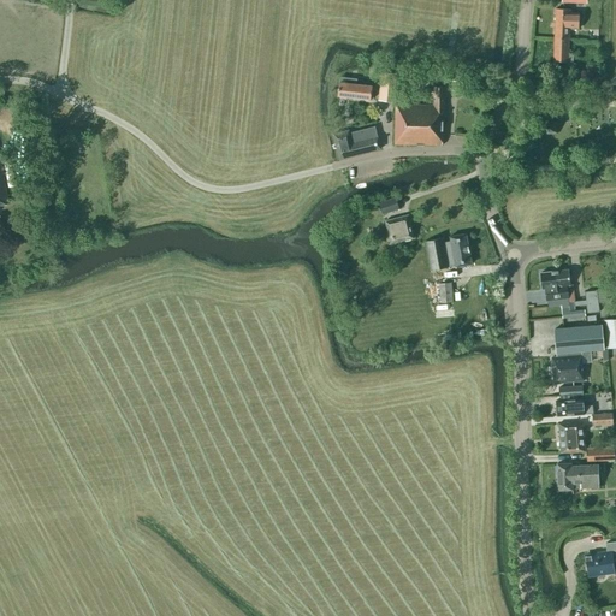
[(569,29),(579,29),(579,12),(570,12),(570,10),(556,9),(555,39),(569,40),(569,29)]
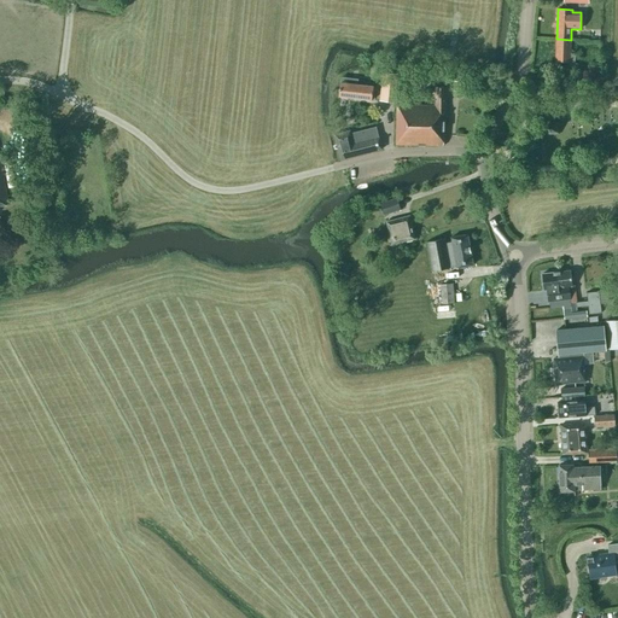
[(571,53),(571,40),(557,39),(555,63),(569,63),(569,65),(565,65),(565,73),(564,73),(563,74),(571,74),(571,73),(573,73),(575,53),(571,53)]
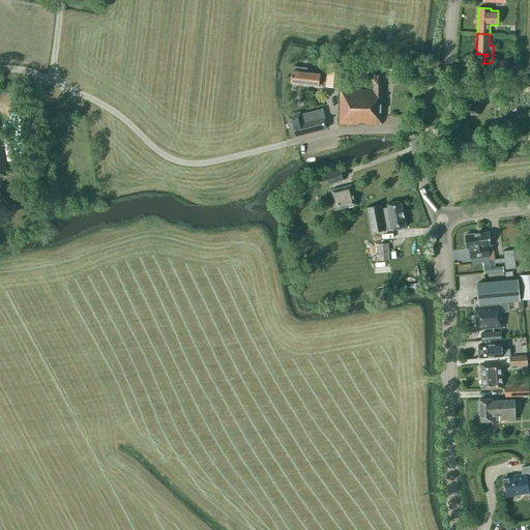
[(340,88),(343,63),(328,61),(325,86),(340,88)]
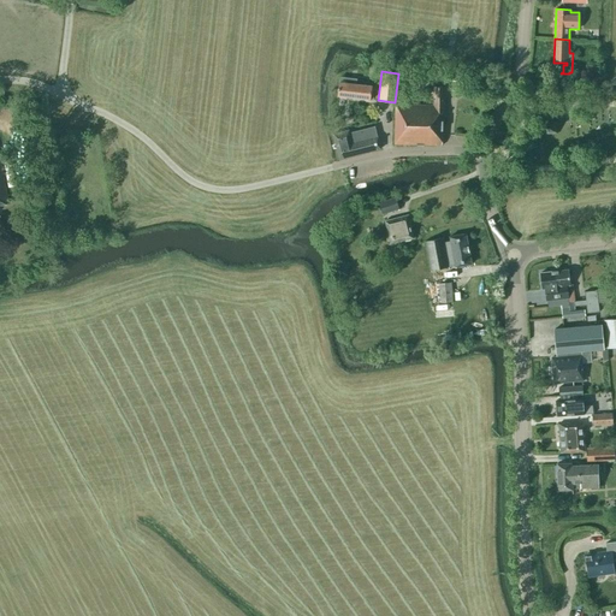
[(568,84),(569,73),(561,73),(561,89),(570,89),(570,84),(568,84)]
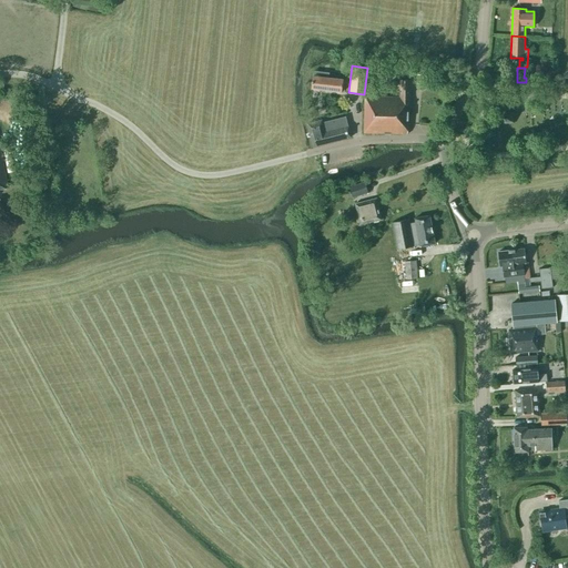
[(313,77),(312,89),(342,92),(343,80),(328,78),(330,73),(314,71),(313,77)]
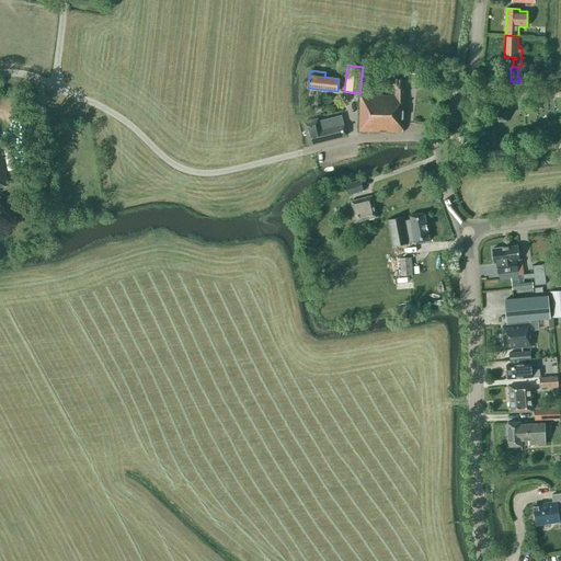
[(368,70),(368,79),(381,80),(381,70),(368,70)]
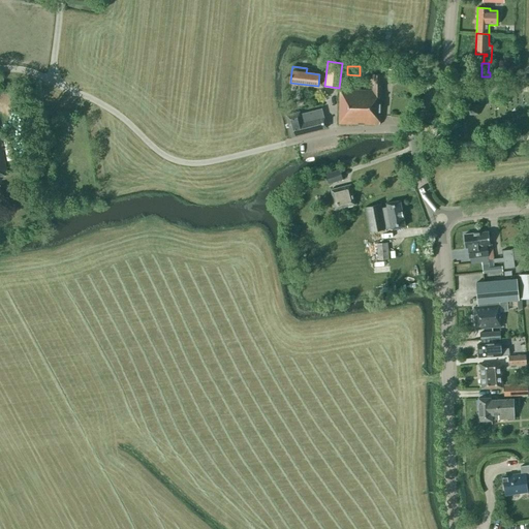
[(338,125),(380,125),(380,116),(381,117),(382,75),(373,75),(373,91),(369,91),(369,90),(339,90),(338,125)]
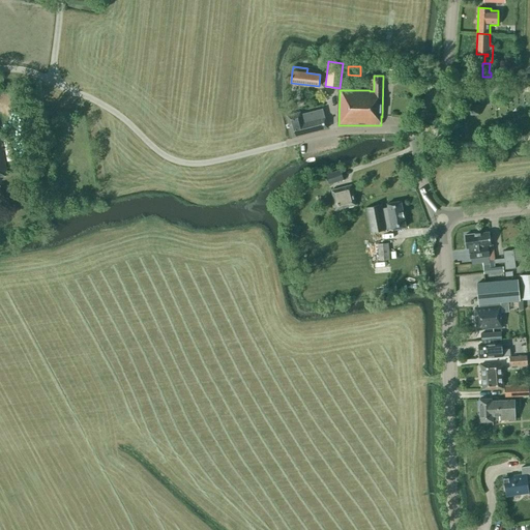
[(478,105),(469,105),(470,115),(479,114),(478,105)]
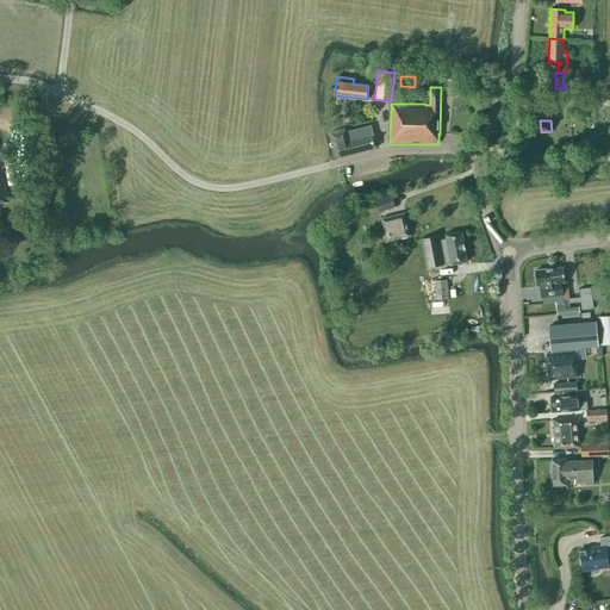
[(347,132),(346,129),(330,134),(336,157),(377,148),(374,136),(372,126),(347,132)]
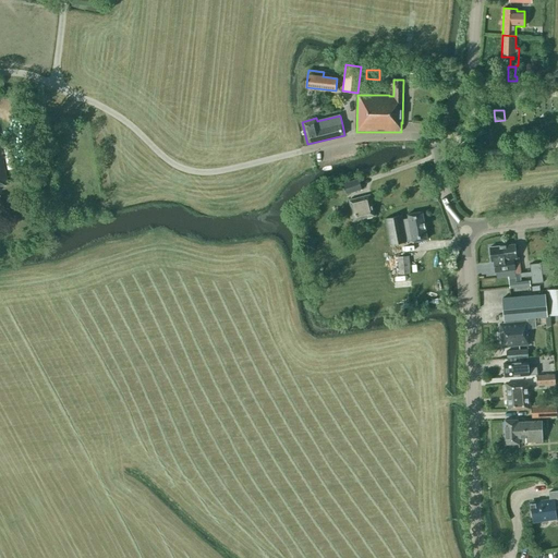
[(356,180),(343,184),(346,193),(359,189),(356,180)]
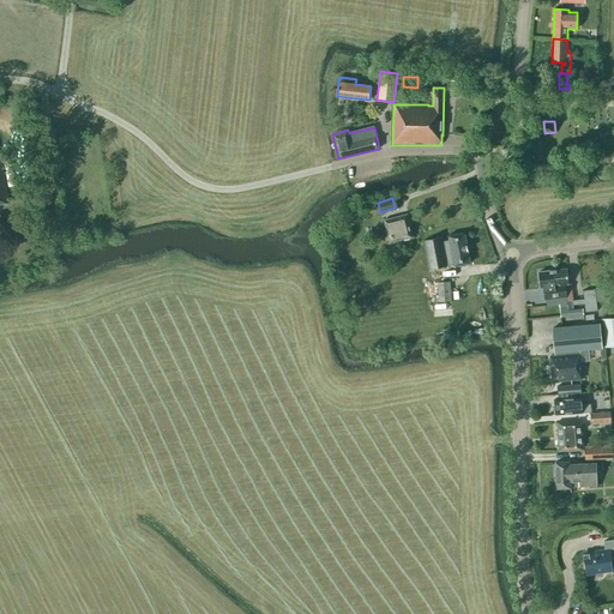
[(408,224),(405,215),(384,221),(386,230),(390,244),(413,238),(409,224),(408,224)]
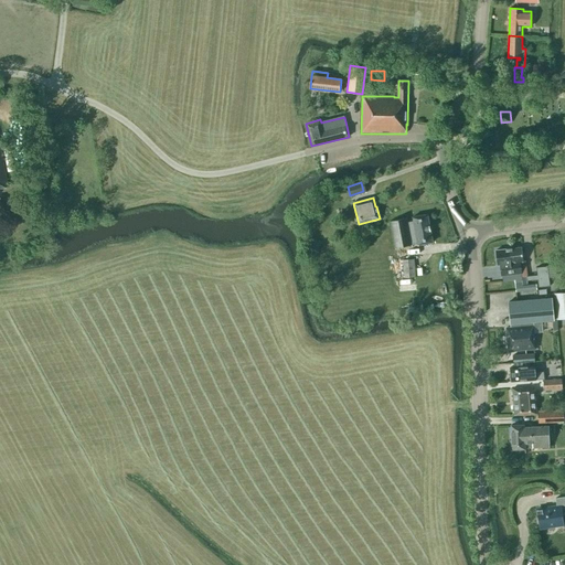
[(413,222),(403,224),(402,220),(392,221),(397,248),(417,244),(417,245),(433,243),(427,215),(413,217),(413,222)]
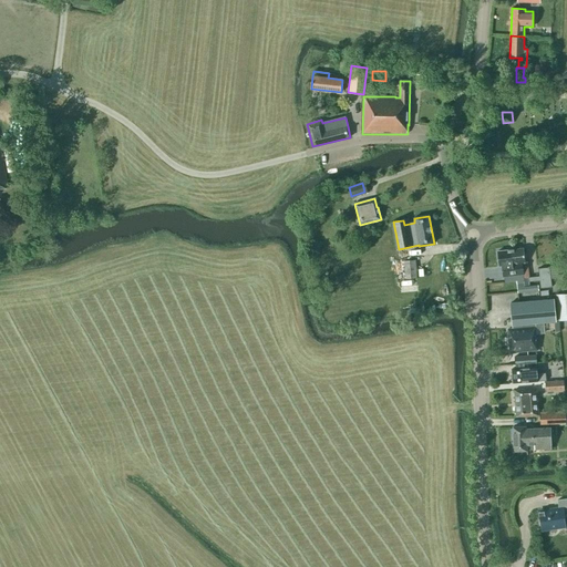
[(311,248),(317,253),(322,246),(317,241),(311,248)]
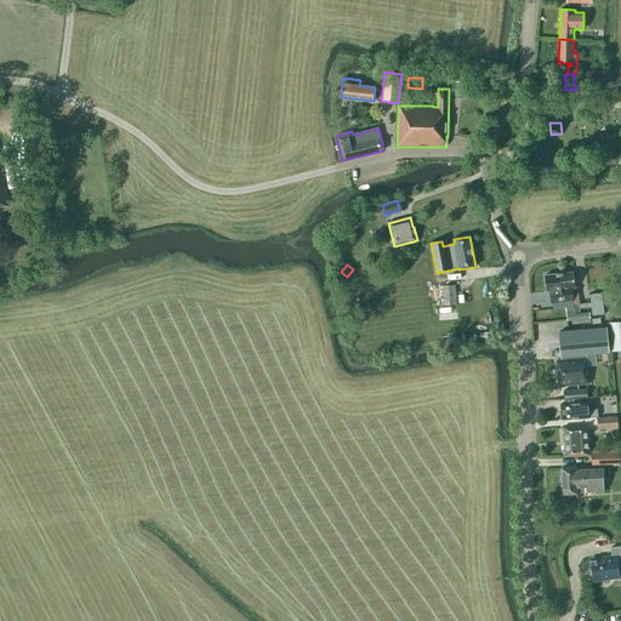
[(574,272),(559,274),(562,290),(571,289),(573,292),(574,291),(575,300),(573,300),(574,311),(574,313),(580,313),(579,309),(591,308),(592,317),(604,315),(602,294),(590,295),(591,303),(580,305),(577,289),(575,289),(574,272)]
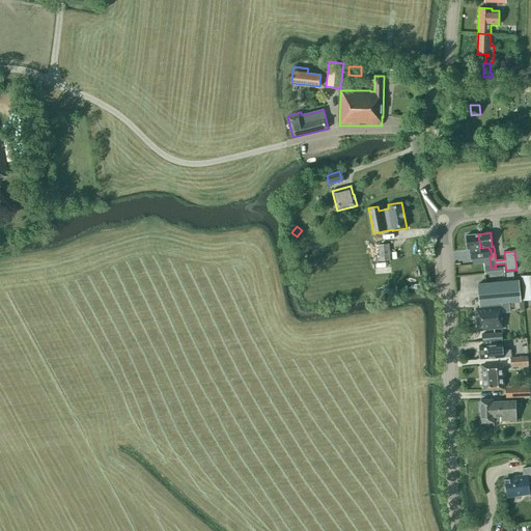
[(466,235),(468,249),(470,249),(471,258),(490,256),(492,256),(491,249),(490,250),(488,247),(480,248),(478,234),(466,235)]
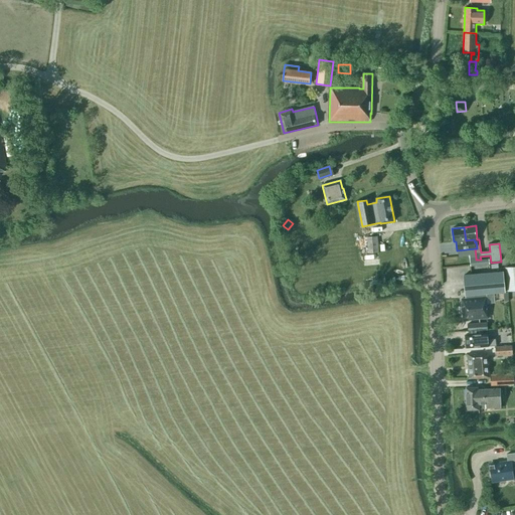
[(377,235),(366,236),(368,253),(378,252),(377,235)]
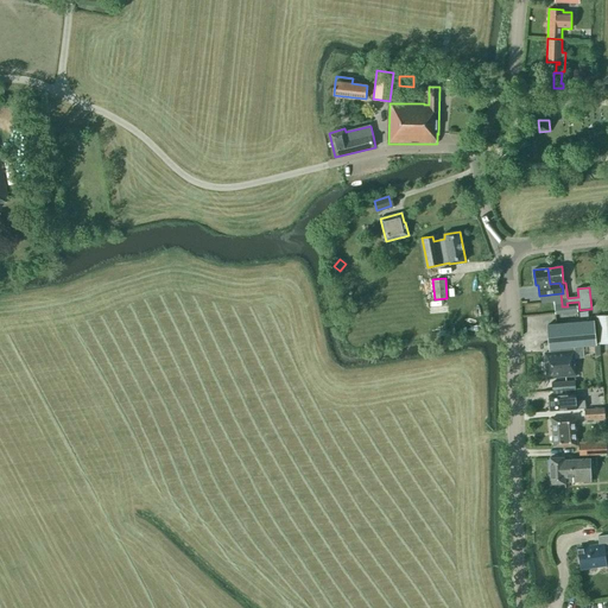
[(600,344),(607,343),(607,315),(597,316),(600,344)]
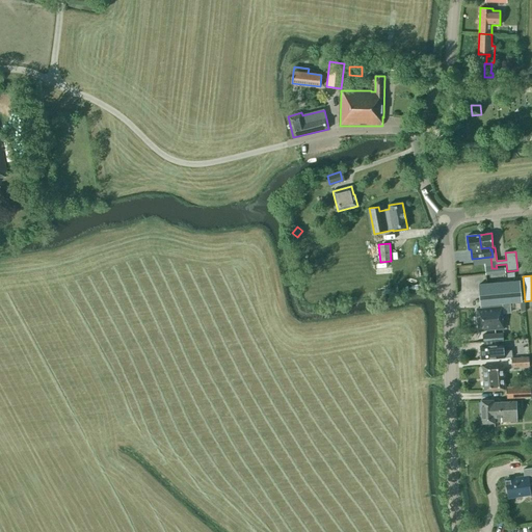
[(481,309),(477,309),(478,330),(504,328),(502,303),(522,302),(520,282),(479,285),(481,309)]
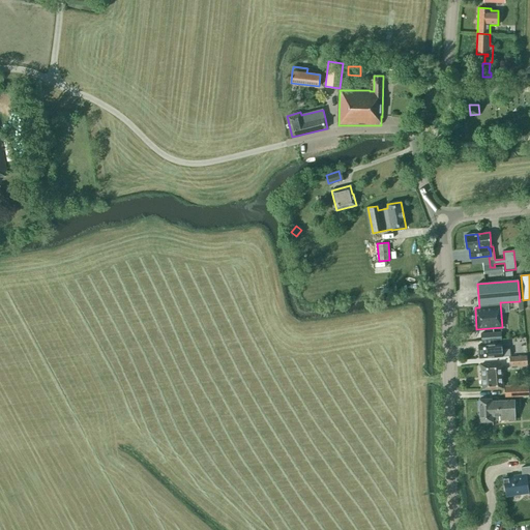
[(480,334),(481,342),(501,341),(500,332),(480,334)]
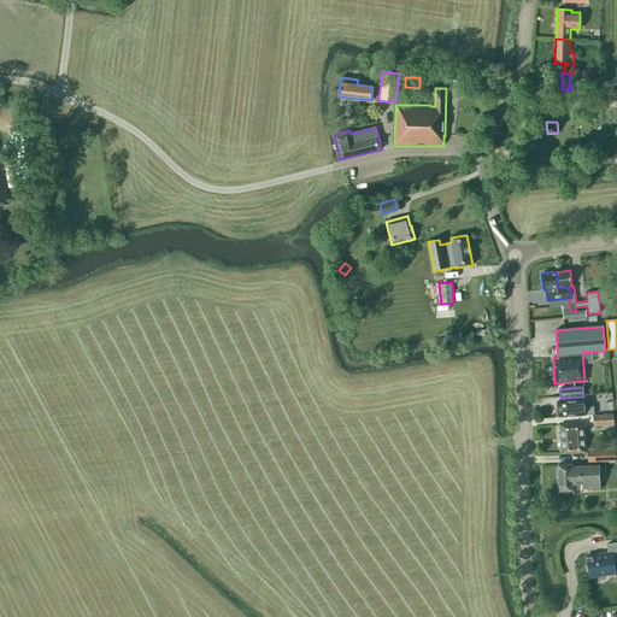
[(573,416),(573,417),(585,416),(585,415),(593,415),(592,405),(583,406),(583,407),(579,407),(577,400),(557,401),(558,417),(573,416)]
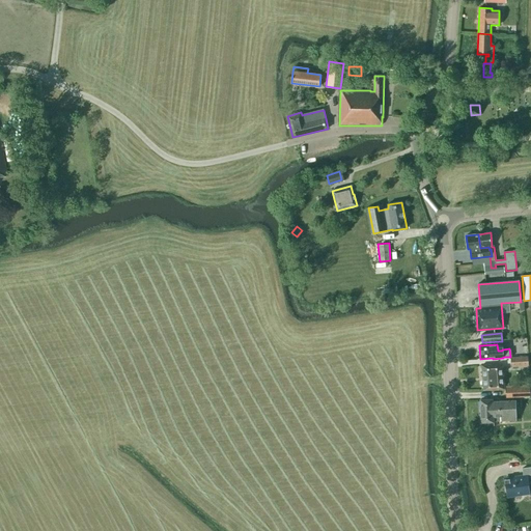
[(522,365),(522,356),(510,357),(510,366),(522,365)]
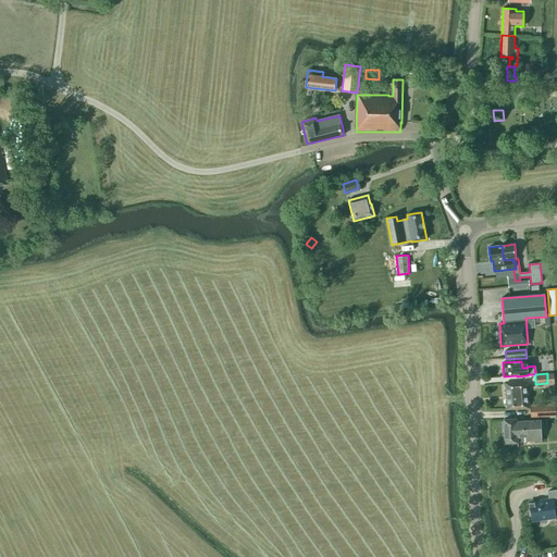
[(529,408),(529,399),(527,382),(505,383),(507,410),(529,408)]
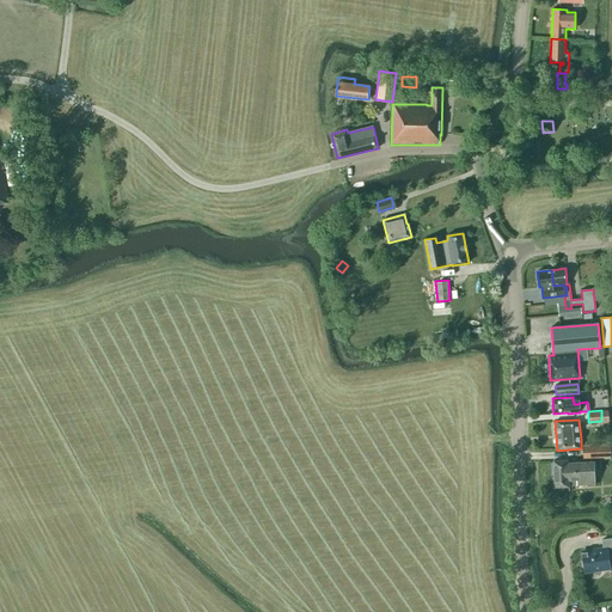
[(583,459),(604,458),(604,447),(599,447),(599,445),(582,445),(583,459)]
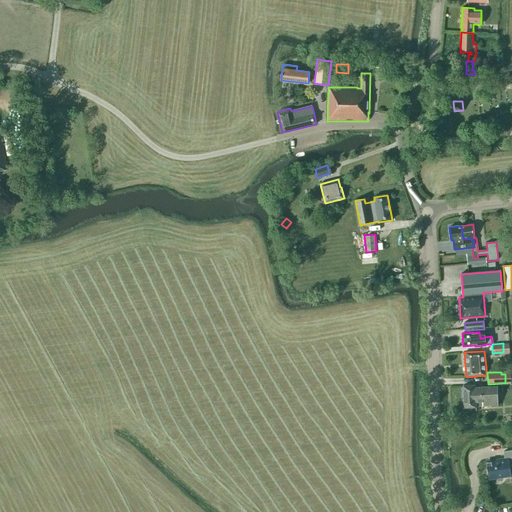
[(475,387),(475,385),(463,386),(464,408),(476,407),(476,406),(498,405),(497,386),(475,387)]
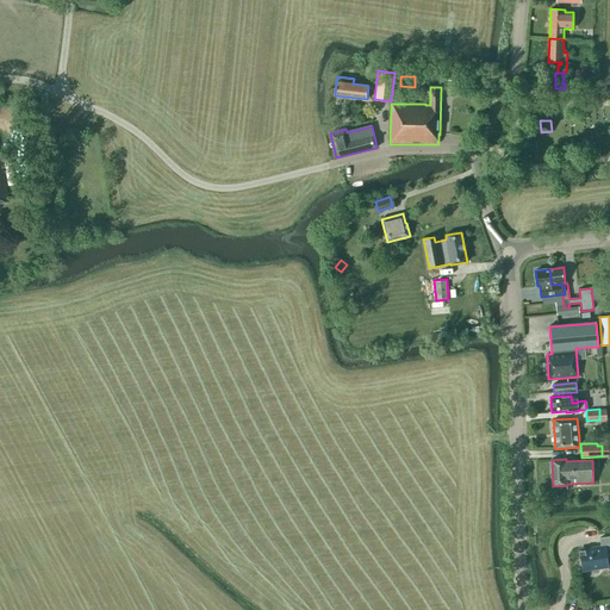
[(608,571),(609,571),(607,556),(609,555),(609,536),(599,539),(601,548),(580,552),(584,574),(584,573),(584,570),(608,566),(608,571)]
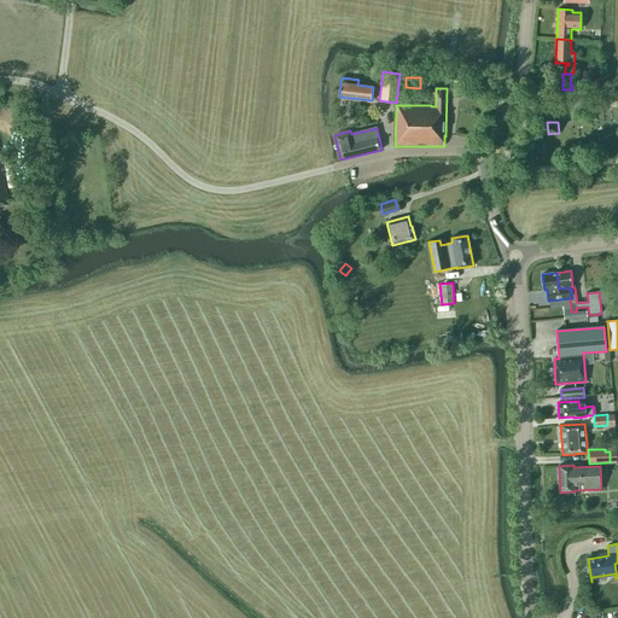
All buildings are outlined.
